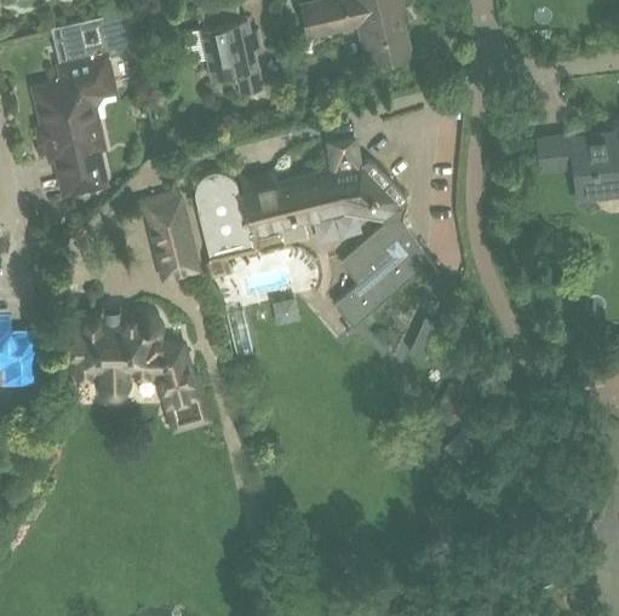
[(308,40),(357,29),(366,65),(410,56),(399,11),(403,11),(400,0),(330,0),(301,7),(308,40)]
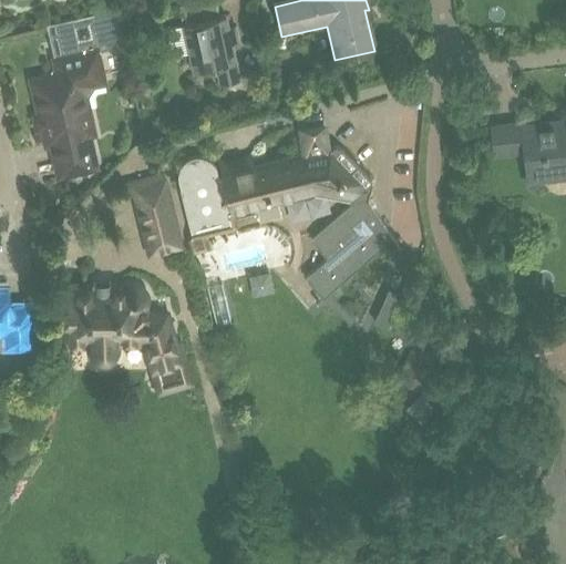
[(207,1),(189,6),(178,8),(193,73),(215,69),(219,88),(238,83),(230,48),(239,45),(235,27),(226,28),(224,18),(218,19),(211,20),(207,1)]
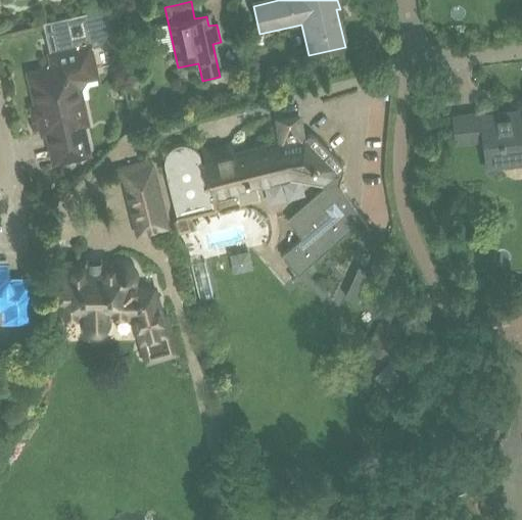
[(33,96),(35,105),(27,106),(31,125),(39,123),(42,135),(46,134),(53,163),(87,156),(81,126),(85,125),(80,101),(88,99),(86,91),(88,88),(96,86),(95,78),(89,50),(113,44),(105,10),(42,25),(52,69),(49,71),(45,69),(36,72),(32,75),(28,76),(29,80),(28,84),(30,93),(33,96)]
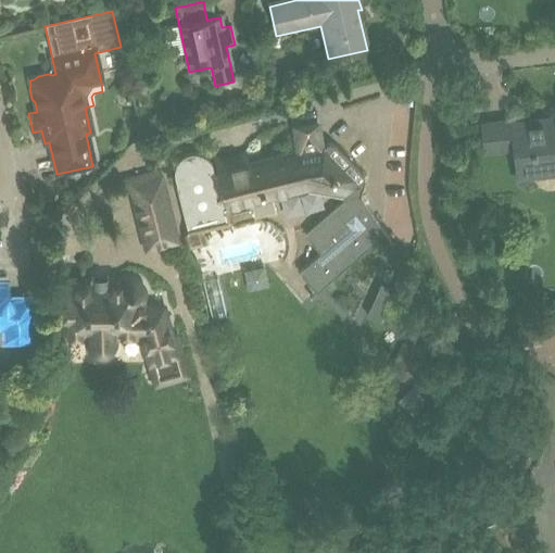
[(554,120),(509,125),(516,179),(531,177),(531,179),(554,176),(554,120)]
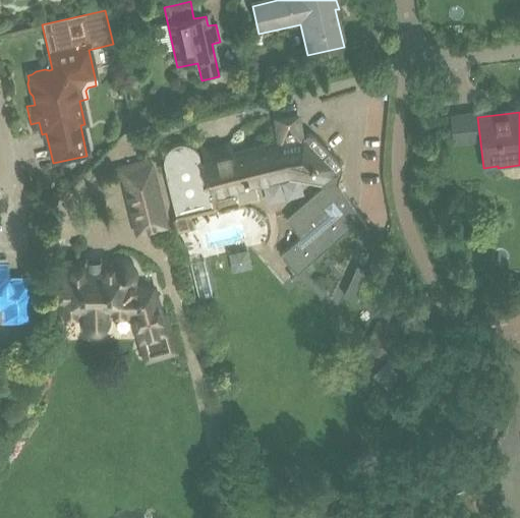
[(453,142),(467,140),(464,119),(451,120),(453,142)]
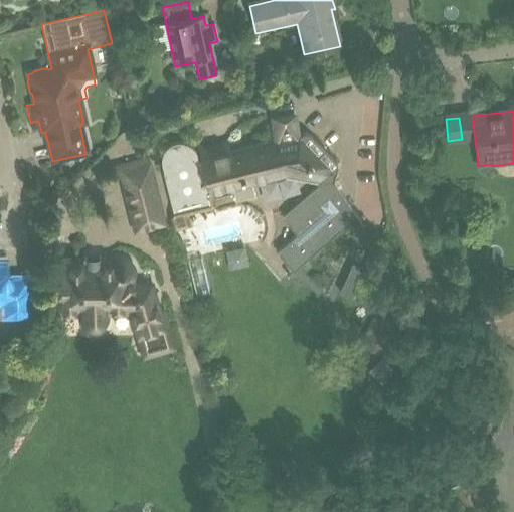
[(160,157),(160,160),(160,162),(163,173),(168,194),(173,215),(180,213),(202,208),(208,206),(206,196),(211,195),(212,195),(215,204),(233,199),(234,204),(254,199),(250,182),(282,174),(284,174),(316,178),(317,182),(318,186),(294,207),(284,215),(283,216),(283,218),(283,219),(283,221),(284,221),(296,236),(279,250),(278,251),(278,253),(278,254),(278,257),(279,257),(292,273),(296,269),(354,218),(355,219),(359,225),(361,224),(335,186),(334,184),(333,182),(333,180),(334,178),(337,169),(337,167),(336,166),(336,164),(335,163),(310,136),(305,135),(300,136),(290,147),(269,152),(267,144),(229,154),(219,156),(201,161),(199,161),(197,155),(195,152),(193,148),(191,146),(189,144),(186,142),(183,141),(180,140),(177,140),(175,140),(172,141),(169,142),(166,144),(164,146),(163,149),(161,151),(160,154),(160,157)]
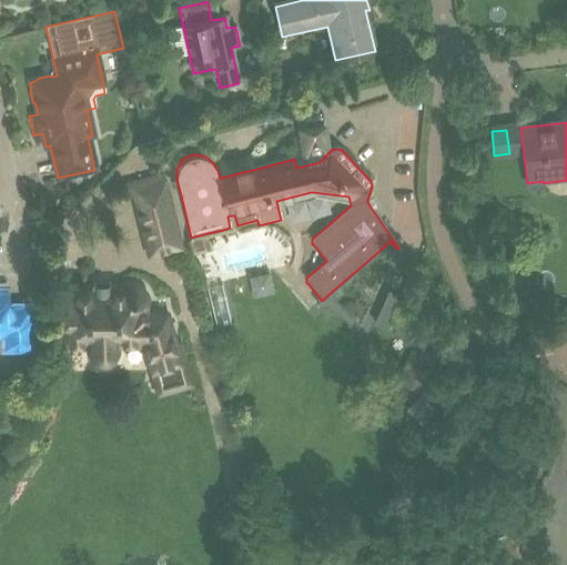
[(181,253),(180,249),(162,177),(125,185),(128,197),(131,197),(147,261),(181,253)]
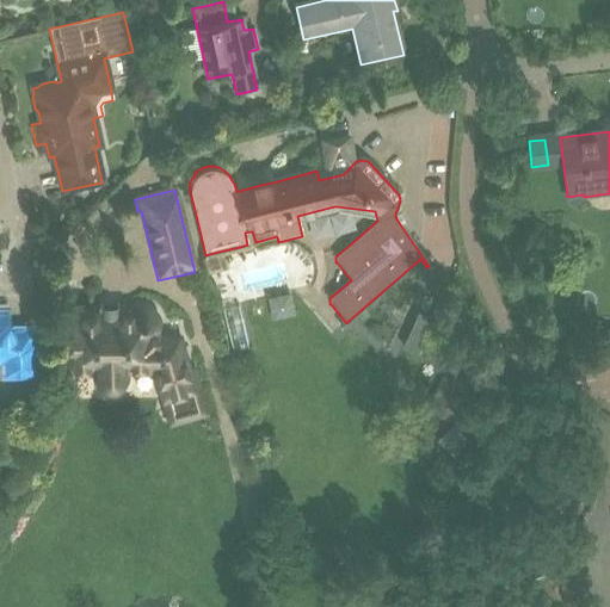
[(73,313),(67,315),(65,315),(66,372),(94,372),(94,377),(96,381),(97,383),(98,385),(100,388),(103,389),(105,390),(108,391),(111,391),(114,390),(117,390),(119,388),(122,386),(123,384),(124,381),(125,378),(125,377),(125,371),(154,371),(168,421),(199,412),(178,339),(158,339),(153,335),(155,333),(156,329),(158,327),(158,324),(158,321),(156,319),(155,316),(154,314),(152,311),(149,310),(146,309),(143,309),(140,309),(137,310),(135,311),(131,314),(87,315),(80,313),(73,313)]
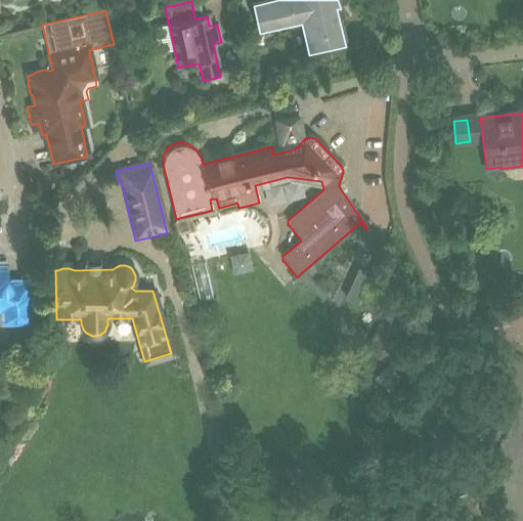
[(0,328),(35,329),(34,278),(7,279),(7,268),(0,268),(0,328)]
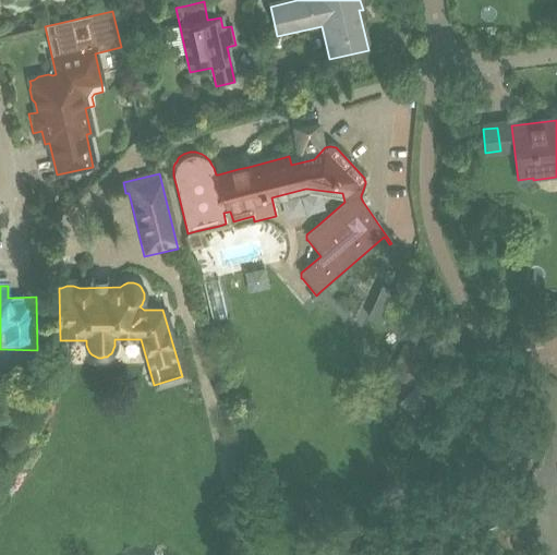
[(382,287),(366,318),(379,325),(395,293),(382,287)]
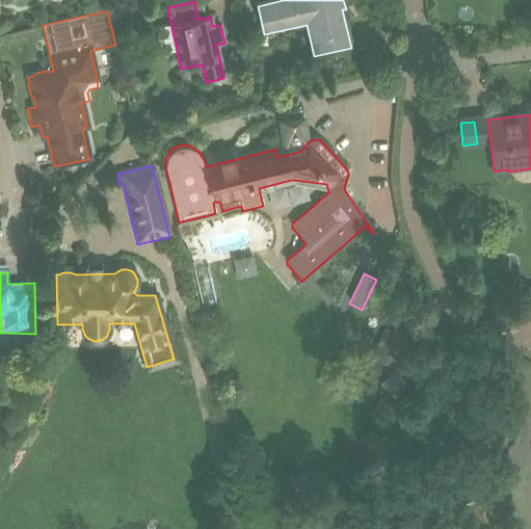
[(408,335),(390,324),(372,358),(392,368),(408,335)]
